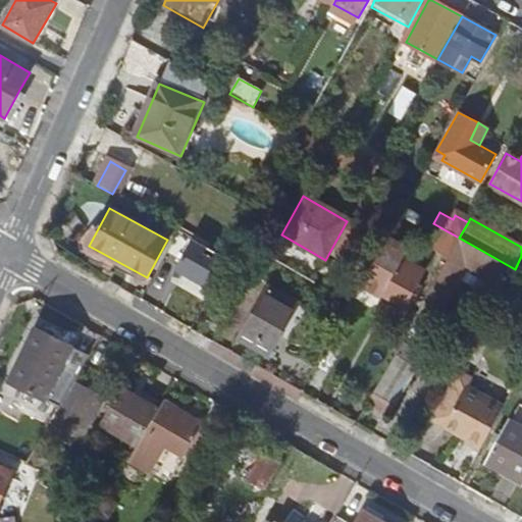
[(450,256),(459,238),(448,231),(437,249),(450,256)]
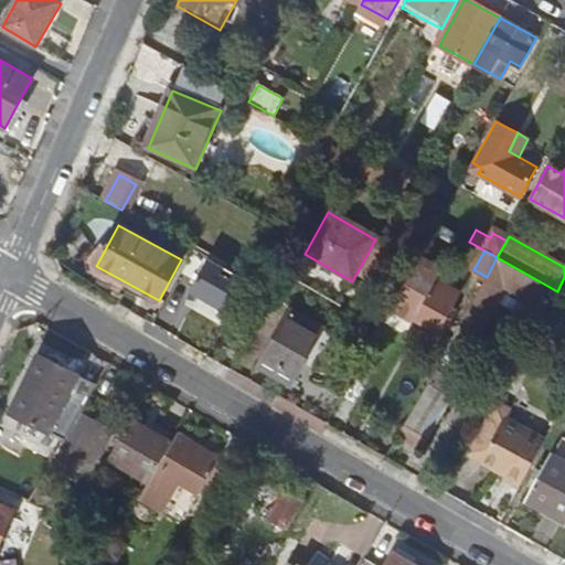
[(443,267),(420,255),(390,310),(412,322),(414,319),(437,332),(459,292),(436,279),(443,267)]
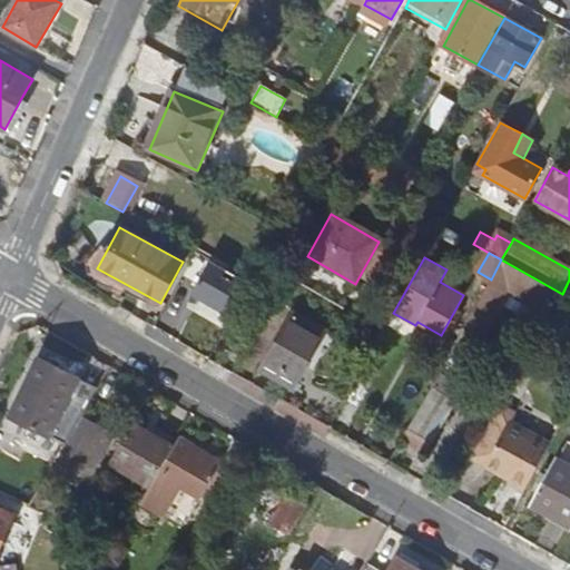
[(508,293),(549,317),(562,294),(501,259),(491,279),(453,346),(472,356),(508,293)]
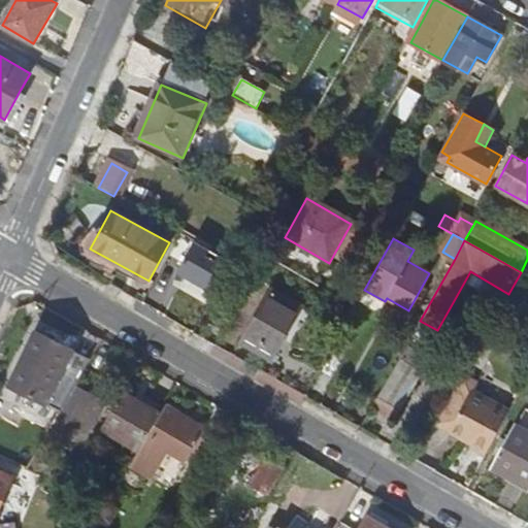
[(172,282),(206,300),(226,264),(193,245),(172,282)]
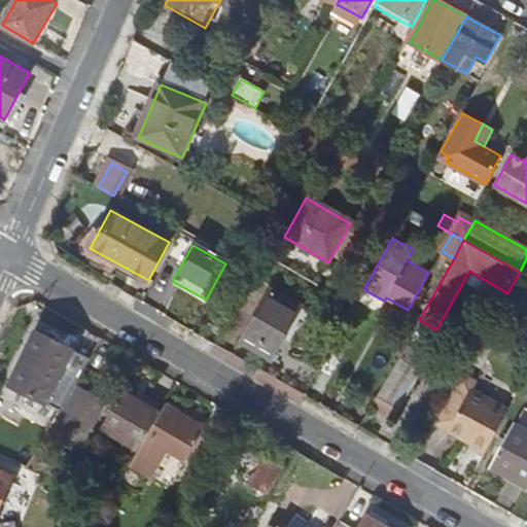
[(302,308),(272,290),(243,342),(272,358),(302,308)]
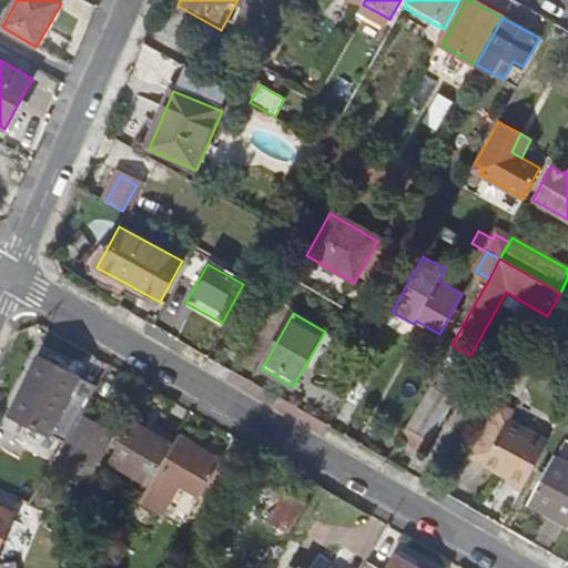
[(10,413),(68,440),(98,386),(38,357),(10,413)]
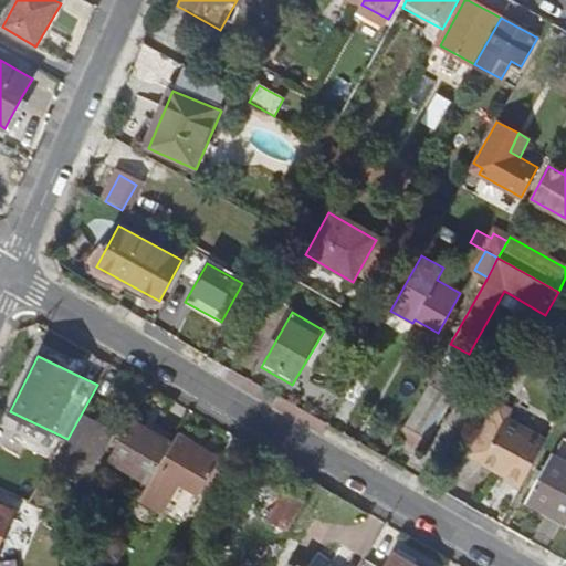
[(451,399),(428,385),(400,436),(423,448),(451,399)]
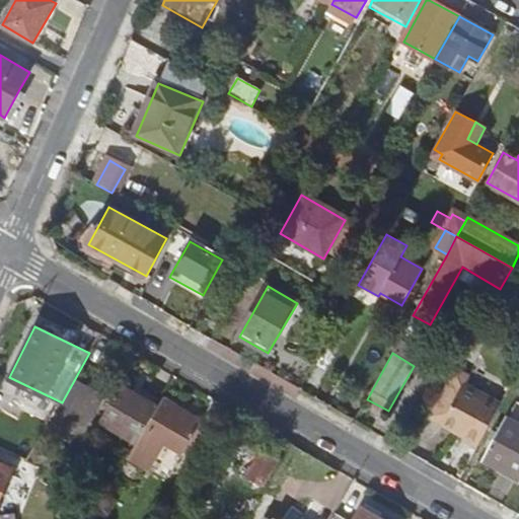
[(77,380),(59,413),(88,430),(107,395),(77,380)]
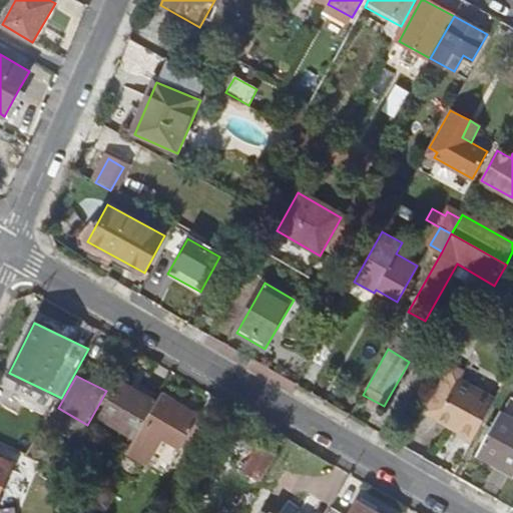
[(437,422),(474,443),(497,400),(460,379),(437,422)]
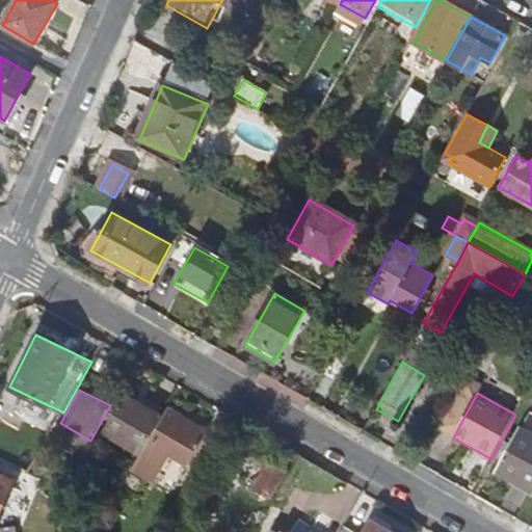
[(103,432),(141,453),(162,418),(124,396),(103,432)]
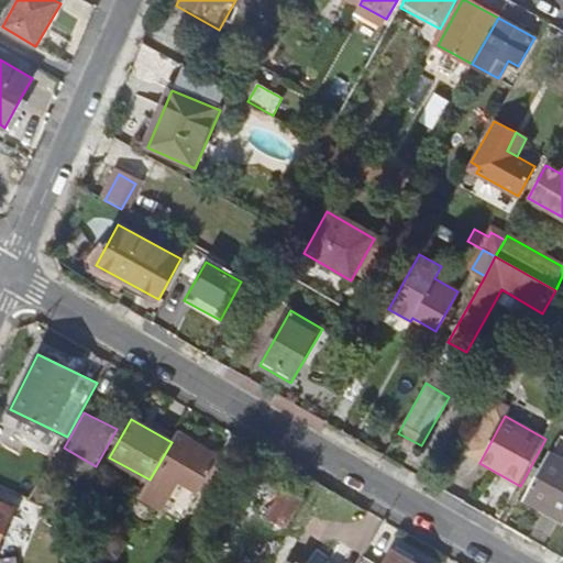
[(205,486),(214,492),(231,464),(176,433),(172,442),(150,479),(140,496),(163,509),(174,488),(187,494),(192,485),(202,490),(205,486)]
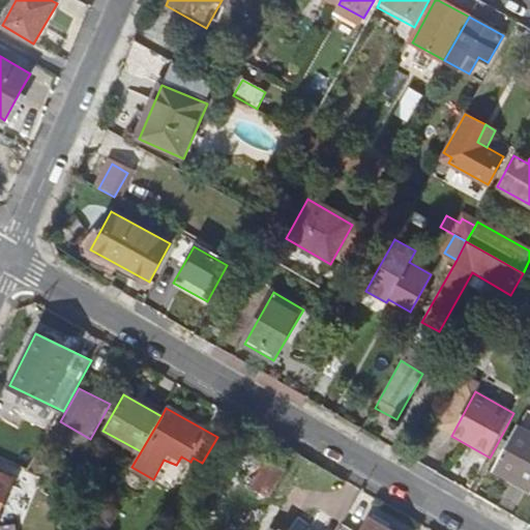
[(529,487),(529,431),(523,428),(518,424),(494,467),(529,487)]
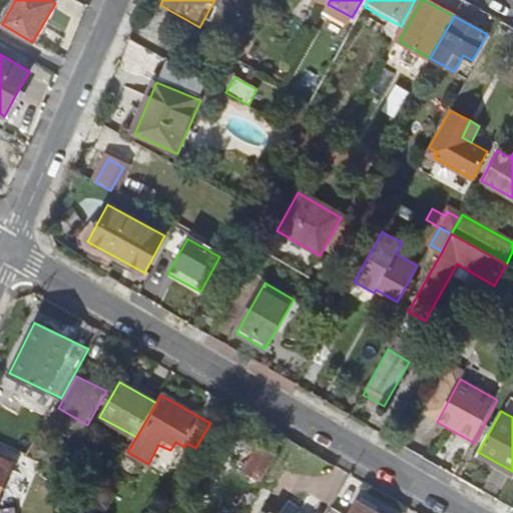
[(278,457),(263,448),(247,474),(262,482),(278,457)]
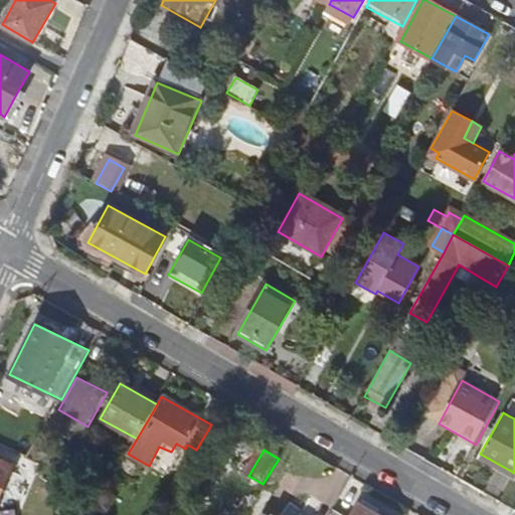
[(0,460),(0,494),(11,466),(0,460)]
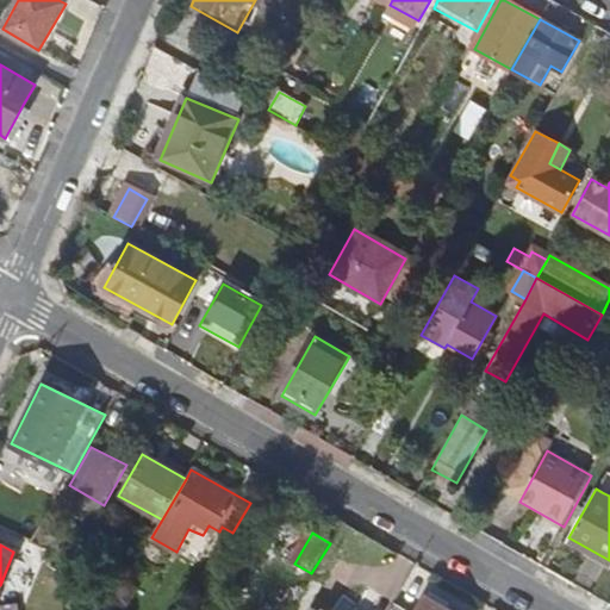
[(349,587),(361,568),(346,559),(334,579),(349,587)]
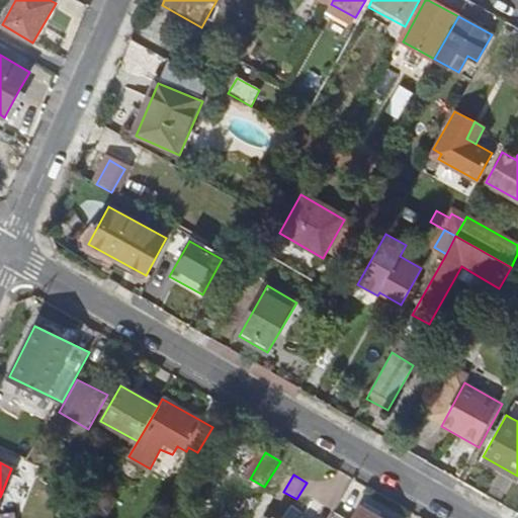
[(79,505),(97,512),(106,495),(75,482),(69,496),(80,500),(79,505)]
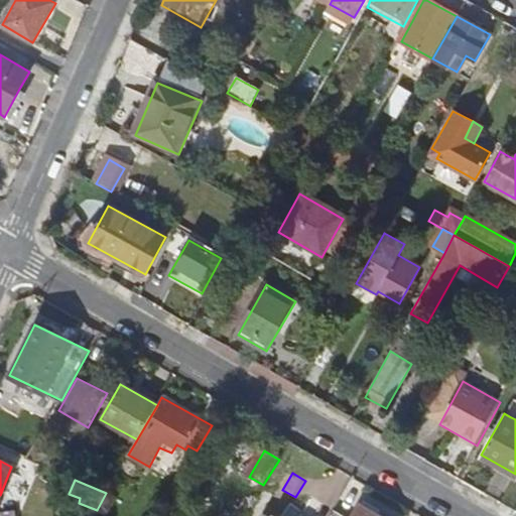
[(354,515),(347,515),(335,509),(331,515),(379,515),(361,505),(354,515)]
